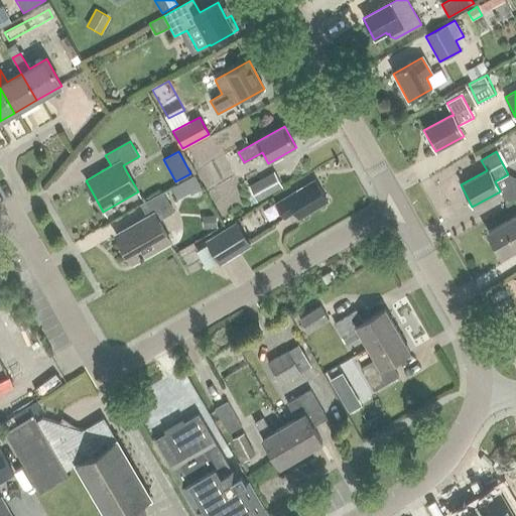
[(249,185),(258,202),(283,187),(274,171),(249,185)]
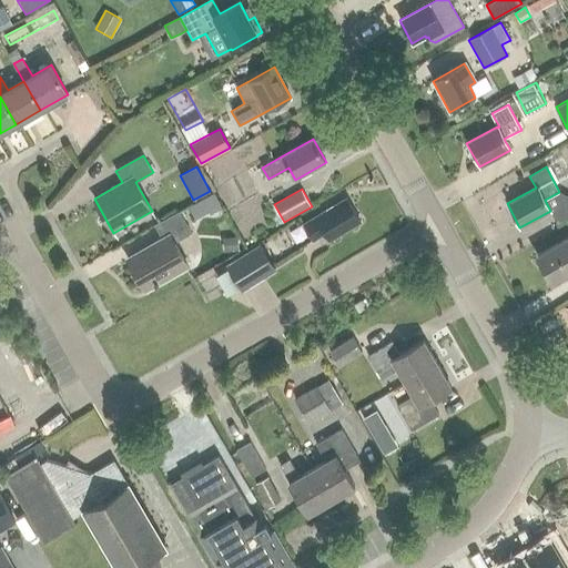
[(202,200),(211,214),(223,208),(215,193),(202,200)]
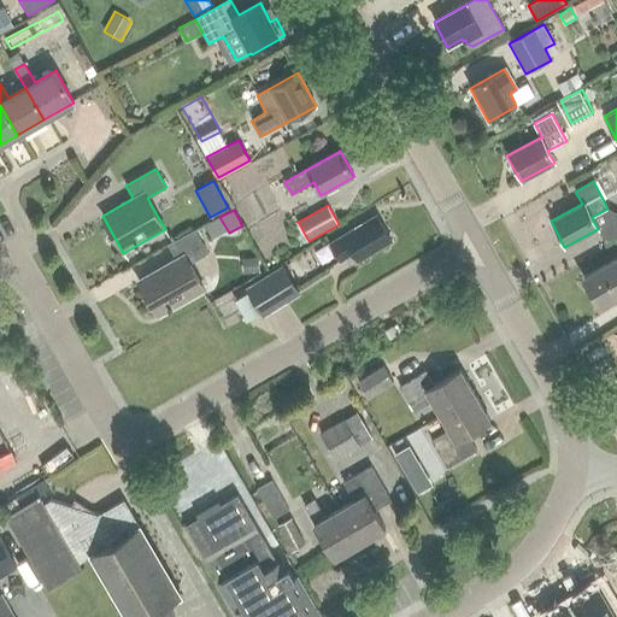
[(378,250),(376,245),(391,236),(378,215),(362,224),(360,222),(329,240),(341,260),(346,258),(350,264),(357,260),(357,262),(378,250)]
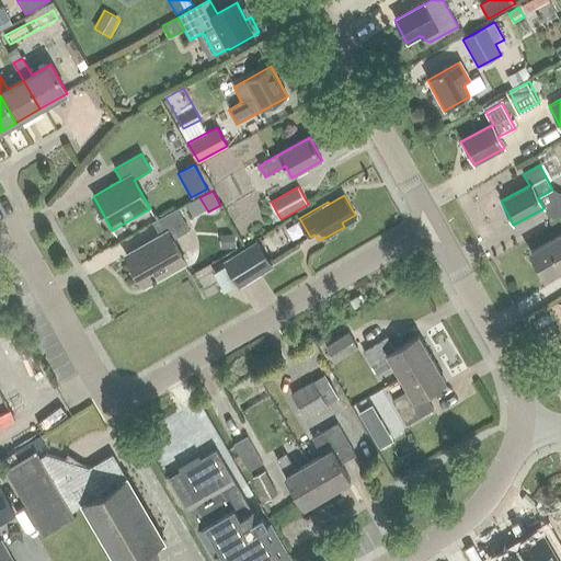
[(185,262),(172,239),(189,229),(176,209),(153,222),(161,236),(126,255),(144,286),(185,262)]
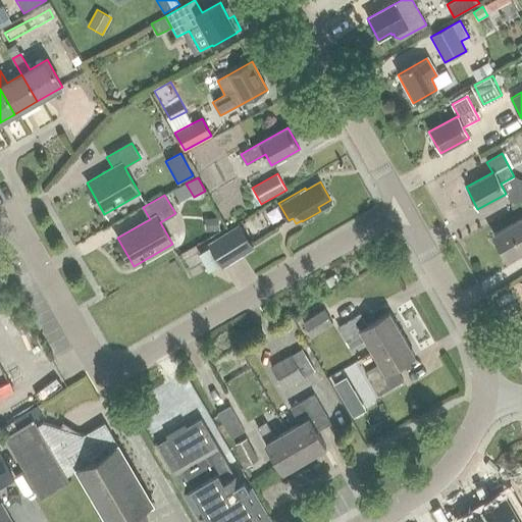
[(218,217),(205,218),(206,231),(219,230),(218,217)]
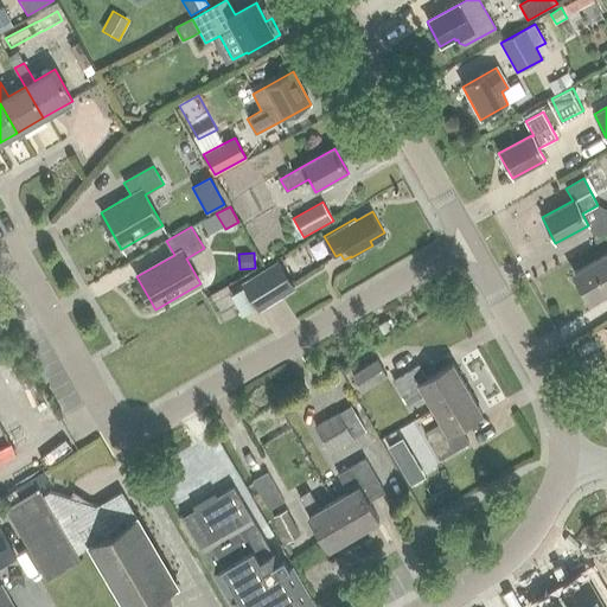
[(606,254),(574,274),(589,301),(606,291),(606,254)]
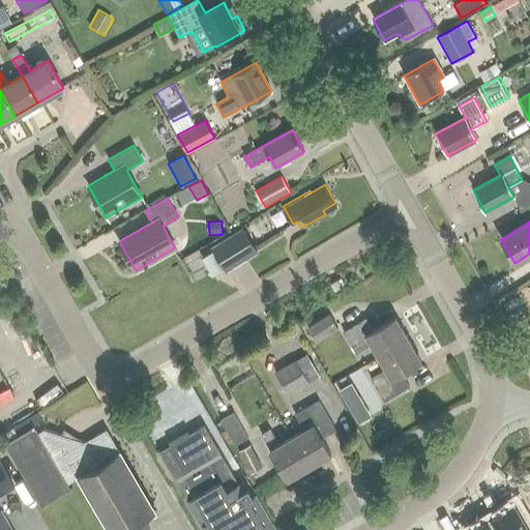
[(227,272),(259,253),(243,227),(211,246),(227,272)]
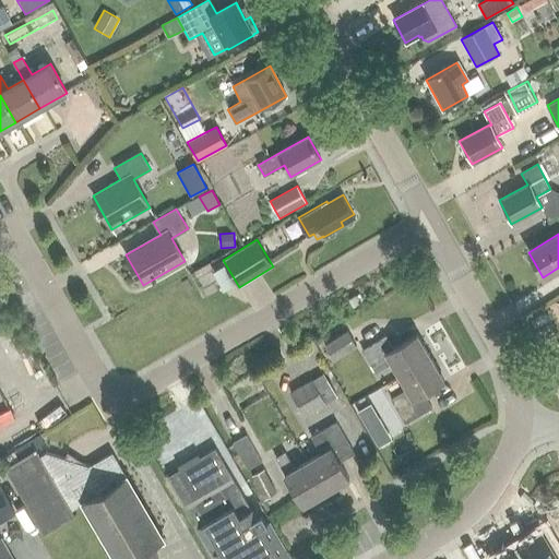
[(356,296),(348,300),(353,308),(361,304),(356,296)]
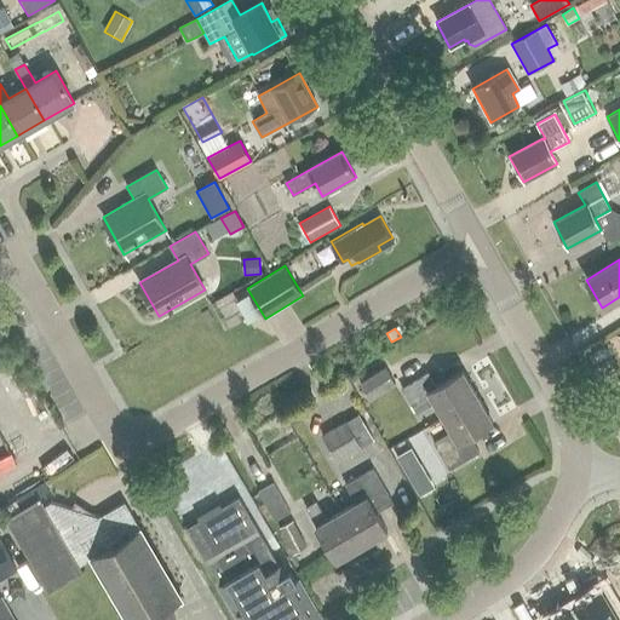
[(360,382),(371,400),(396,384),(385,366),(360,382)]
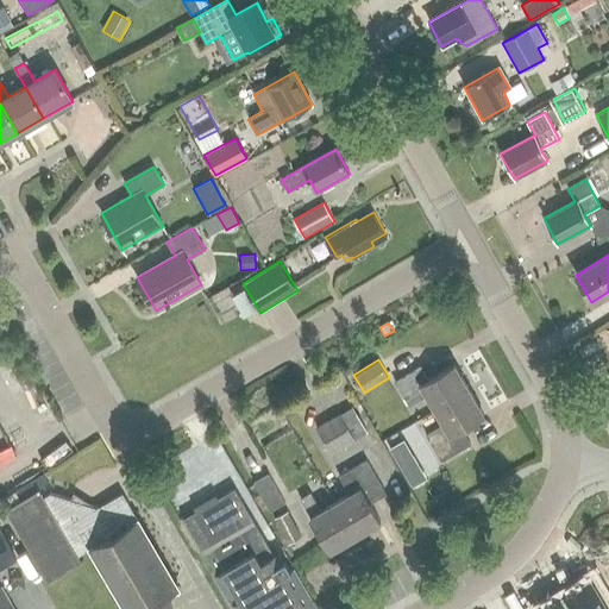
[(434,410),(469,390),(453,365),(428,381),(419,366),(394,382),(408,407),(426,396),(434,410)]
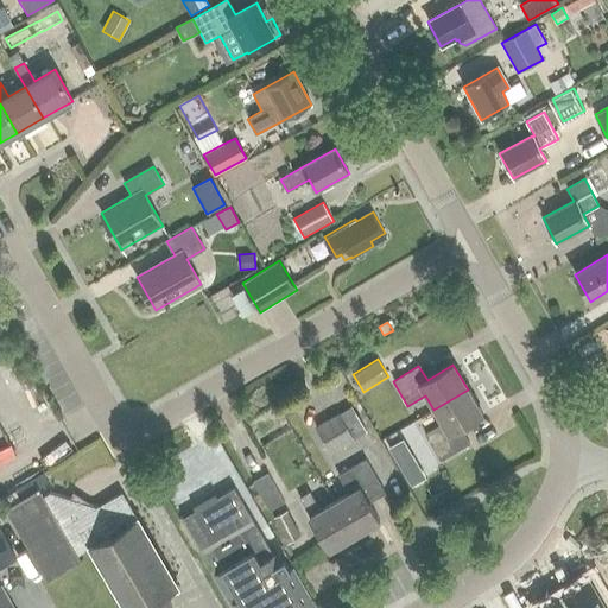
[(482,415),(468,390),(434,410),(443,424),(425,435),(441,461),(469,444),(460,428),(482,415)]
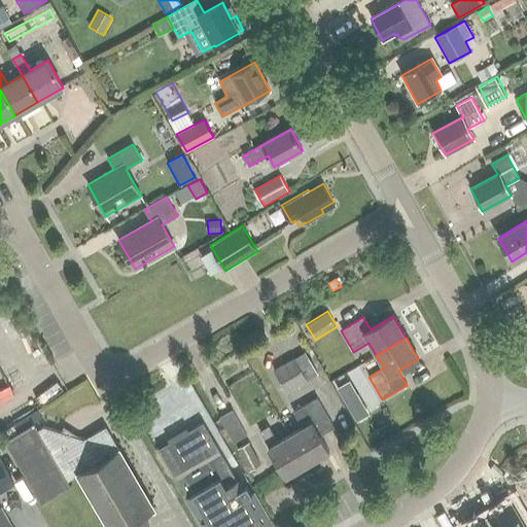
[(307,381),(293,358),(274,371),(287,393),(307,381)]
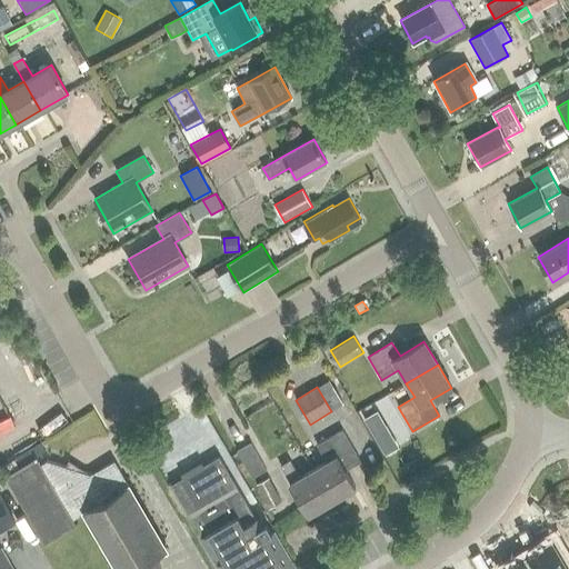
[(386,426),(372,433),(381,449),(395,440),(387,428),(386,426)]
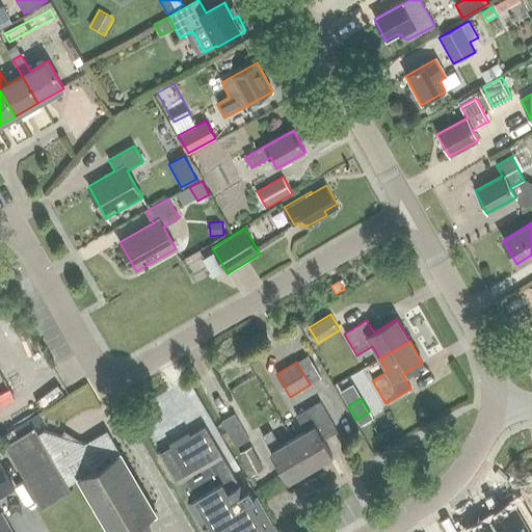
[(306,432),(293,440),(310,469),(331,456),(320,436),(335,427),(320,402),(296,416),(306,432)]
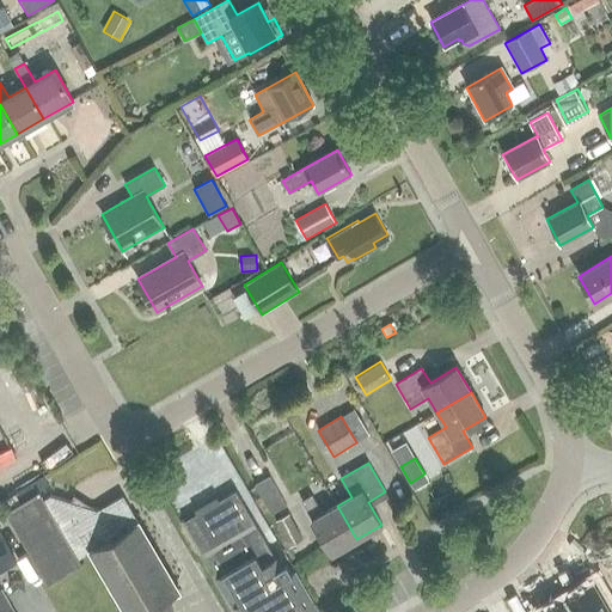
[(23,500),(6,509),(7,512),(18,531),(49,582),(81,563),(79,557),(92,550),(102,565),(98,568),(99,570),(103,568),(111,583),(108,585),(109,587),(112,585),(121,600),(118,603),(118,604),(122,603),(127,611),(171,611),(173,611),(167,599),(178,593),(182,591),(181,589),(177,591),(169,576),(171,574),(170,571),(167,574),(158,558),(161,557),(160,555),(157,557),(148,542),(152,539),(151,538),(147,539),(138,522),(139,521),(123,496),(106,506),(99,510),(51,496),(46,500),(41,493),(40,490),(48,485),(43,476),(18,491),(23,500)]
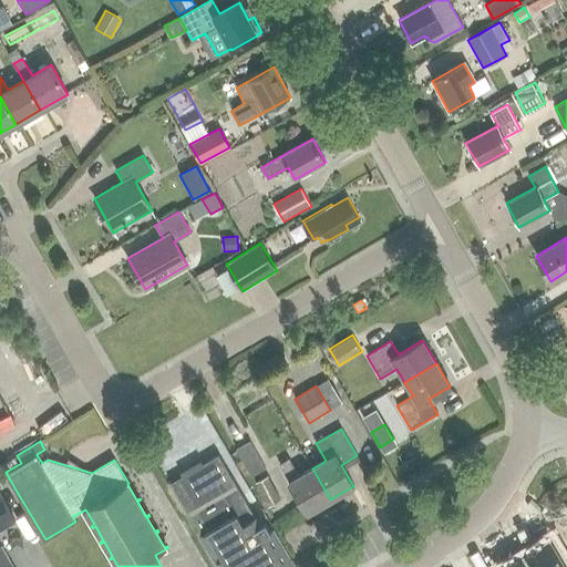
[(236,450),(251,476),(265,468),(249,442),(236,450)]
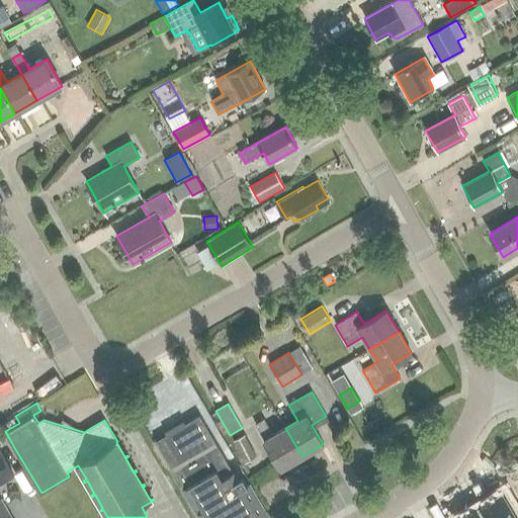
[(199,415),(155,441),(200,517),(255,517),(259,516),(251,503),(242,488),(247,486),(242,477),(238,480),(199,415)]
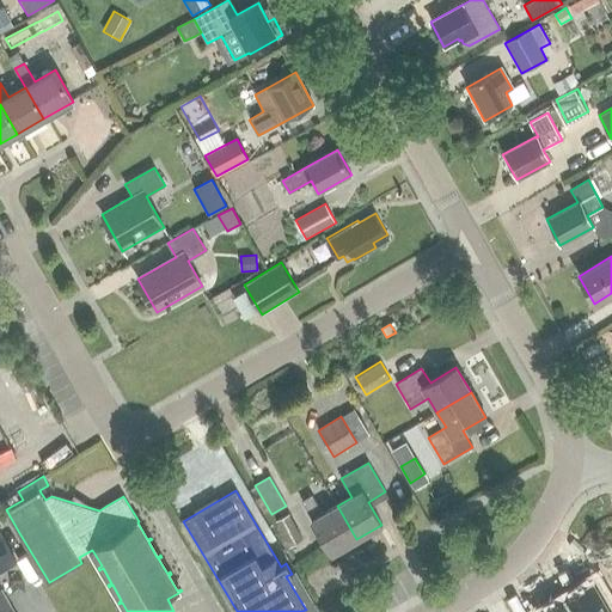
[(356,539),(337,506),(323,514),(312,496),(301,502),(312,520),(331,554),(356,539)]
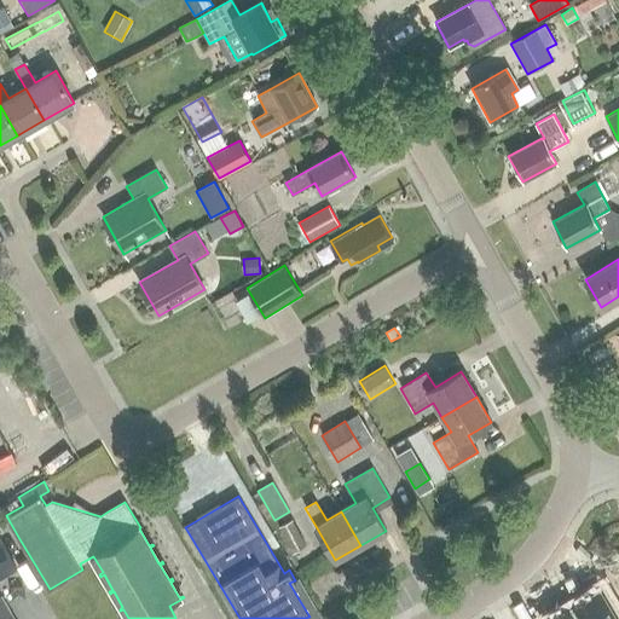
[(293,553),(306,545),(291,520),(278,527),(293,553)]
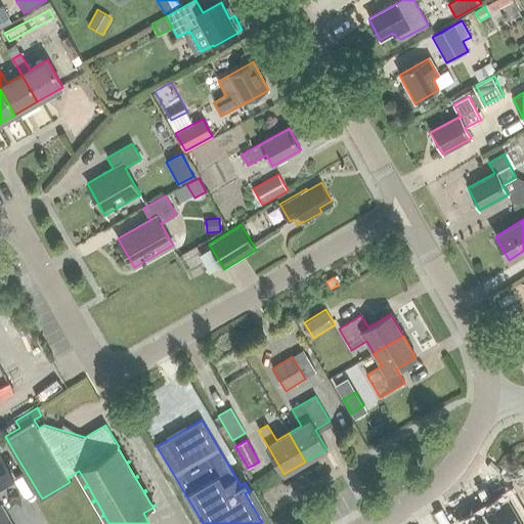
[(0,489),(15,481),(0,454),(0,489)]
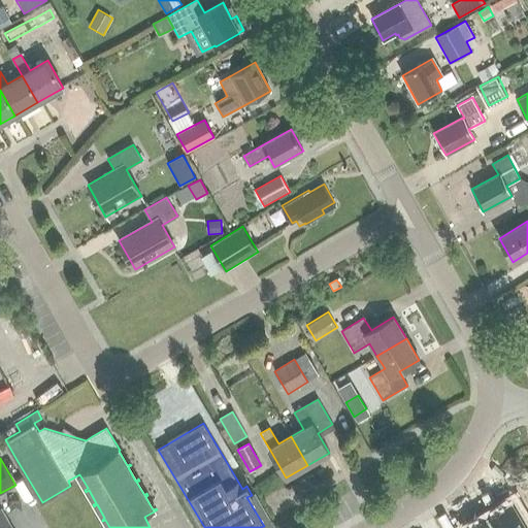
[(526,527),(513,502),(487,517),(493,527),(526,527)]
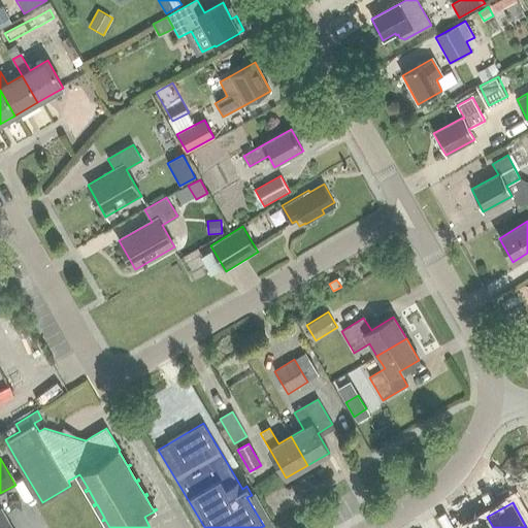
[(0,527),(12,527),(1,507),(0,507),(0,527)]
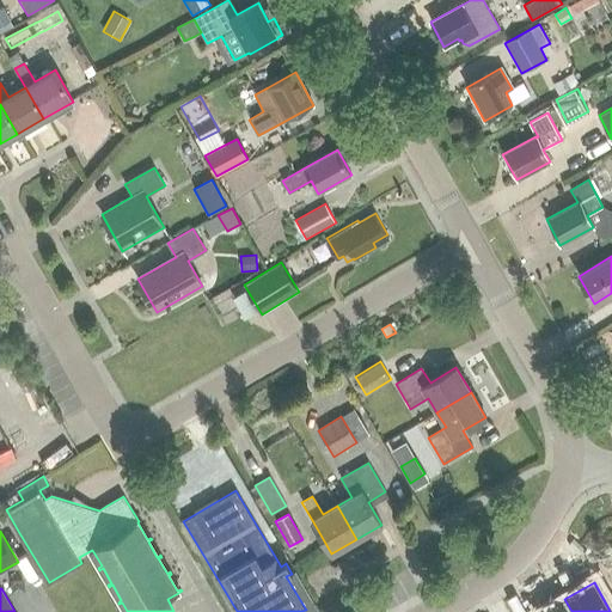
[(571,611),(564,599),(543,611),(571,611)]
